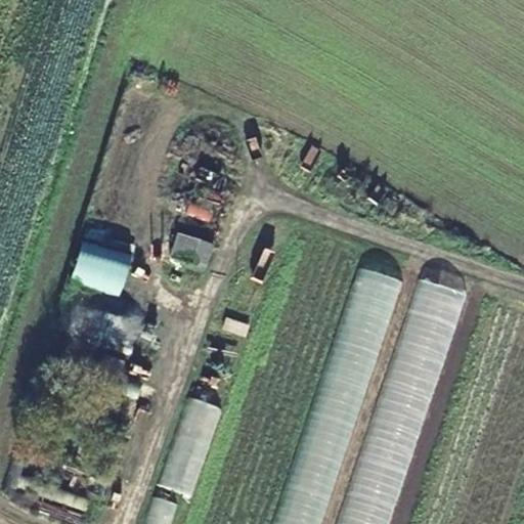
[(206,270),(214,245),(177,232),(168,258),(206,270)]
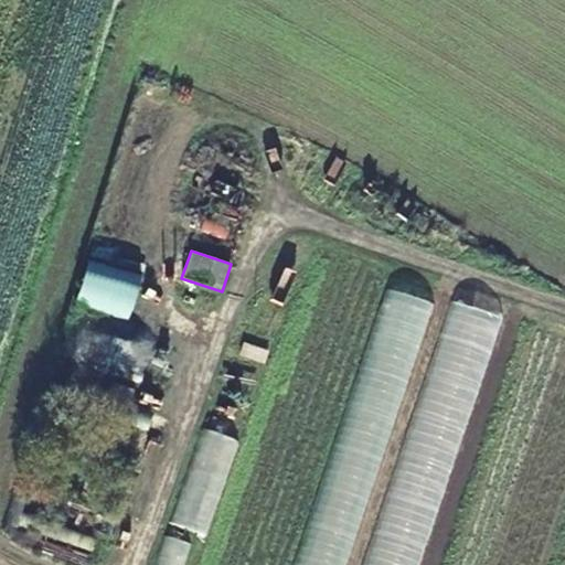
[(74,305),(128,320),(141,274),(87,258),(74,305)]
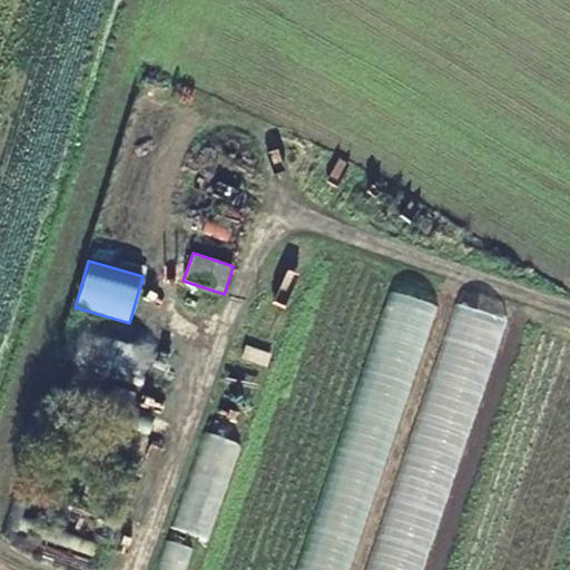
[(208,540),(237,443),(202,433),(173,529),(208,540)]
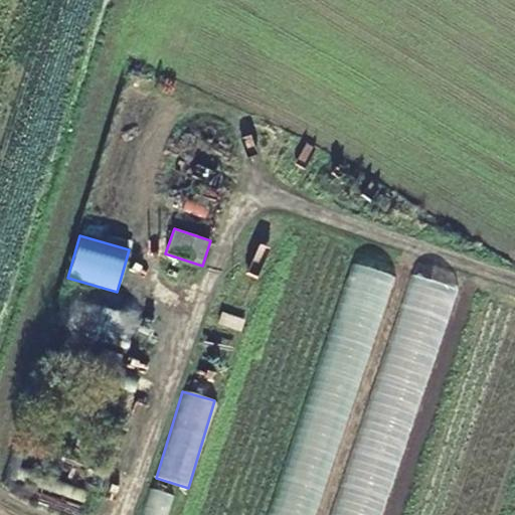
[(160,514),(167,495),(148,489),(140,514),(160,514)]
